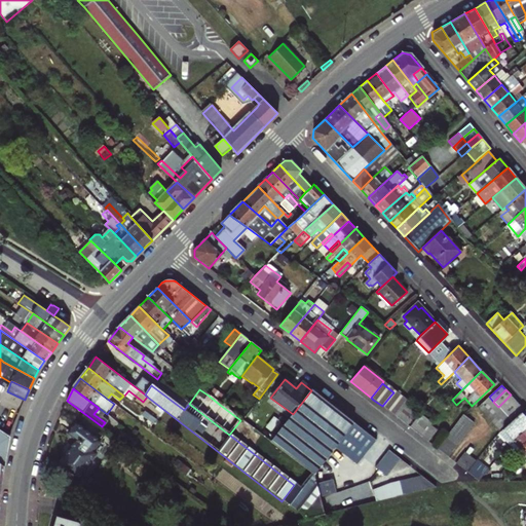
[(313,476),(333,449),(352,423),(311,390),(293,414),(270,443),(310,474),(313,476)]
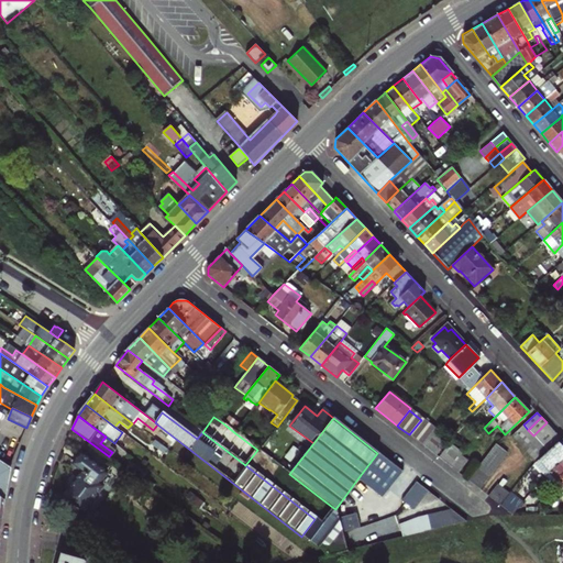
[(434,430),(421,420),(419,422),(426,427),(432,432),(434,430)]
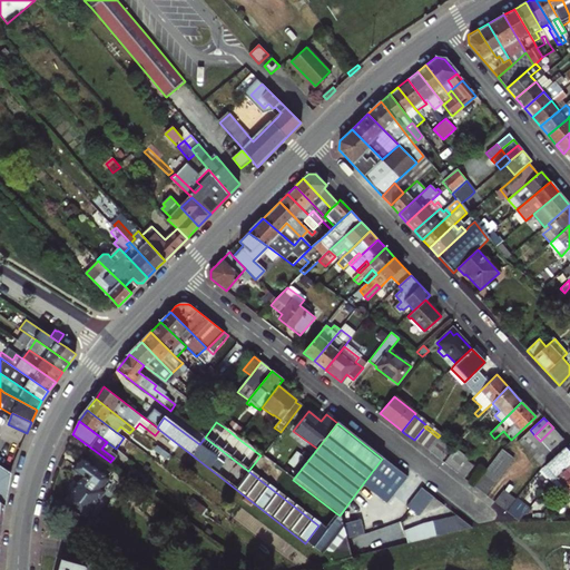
[(431,432),(424,428),(414,440),(420,445),(431,432)]
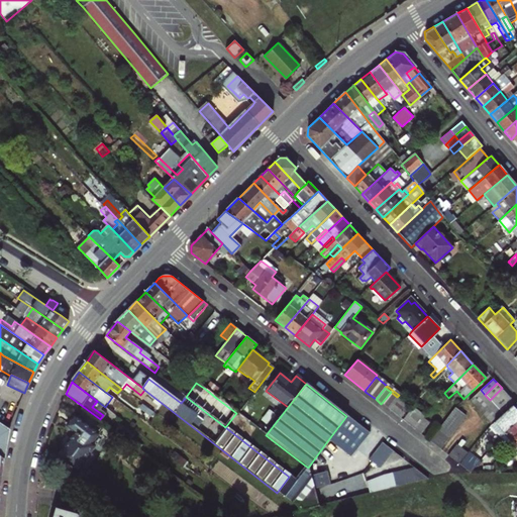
[(490,400),(494,404),(506,393),(502,388),(490,400)]
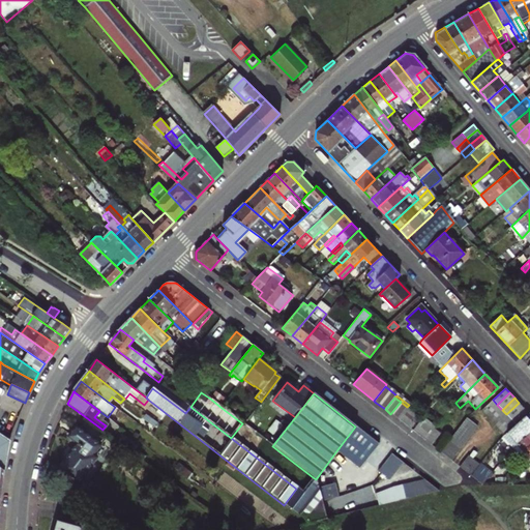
[(479,413),(483,417),(497,405),(493,400),(479,413)]
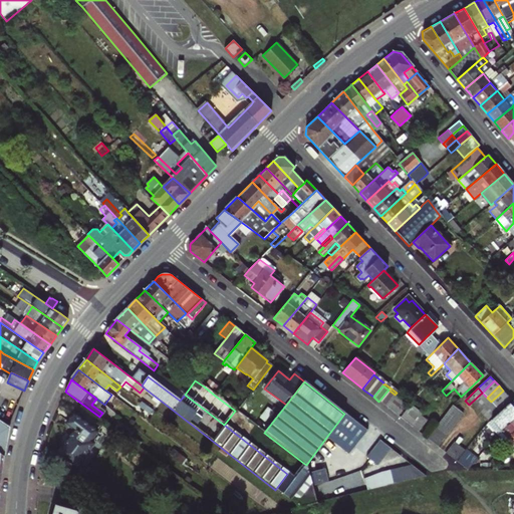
[(395,395),(389,390),(378,402),(386,407),(395,395)]
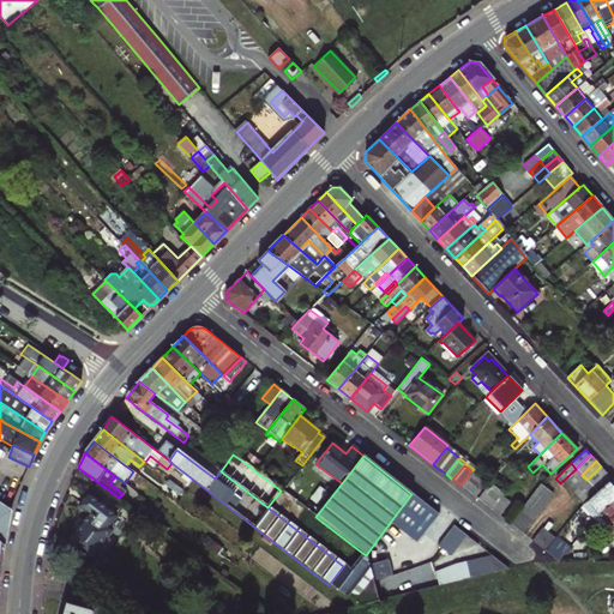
[(587,480),(593,486),(607,473),(601,467),(587,480)]
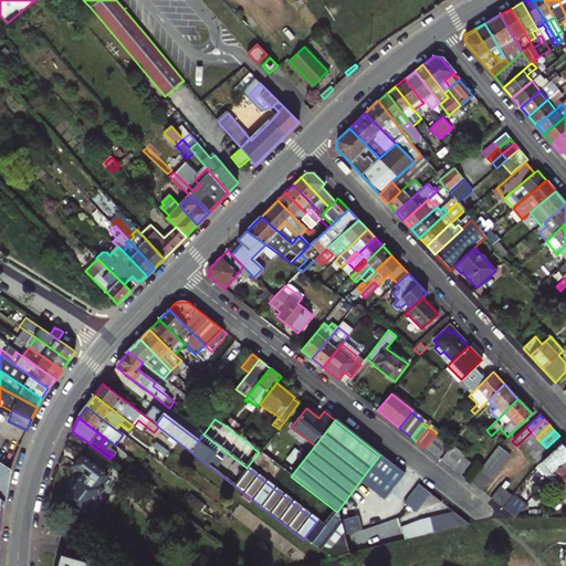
[(516,446),(522,451),(536,438),(531,432),(516,446)]
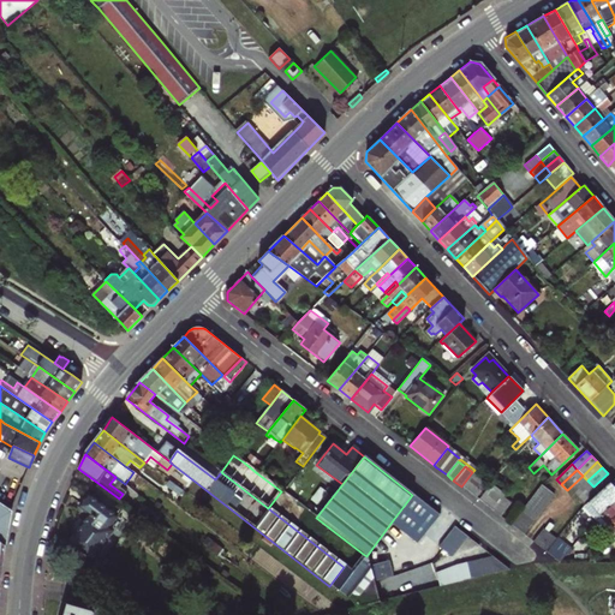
[(461,487),(476,499),(487,484),(472,472),(461,487)]
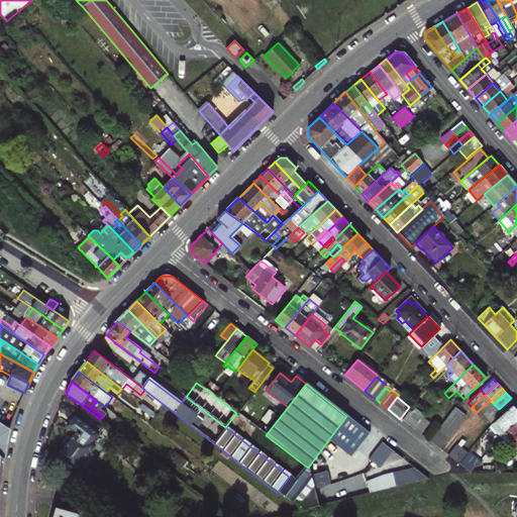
[(499,409),(503,414),(512,406),(515,403),(511,398),(499,409)]
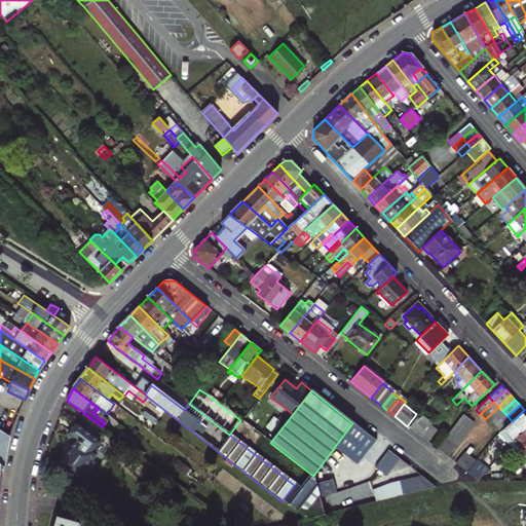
[(485,419),(489,423),(502,411),(498,407),(485,419)]
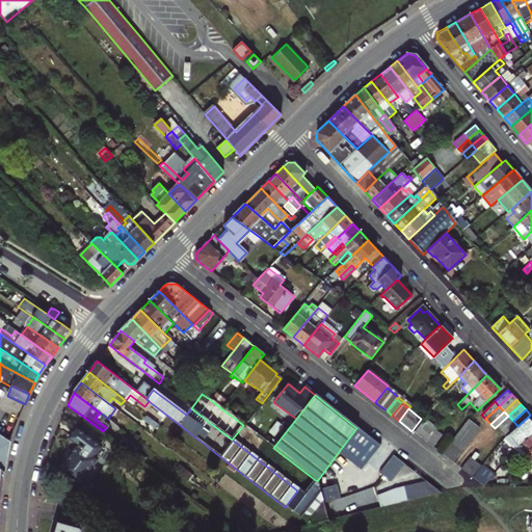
[(495,428),(500,433),(513,421),(508,416),(495,428)]
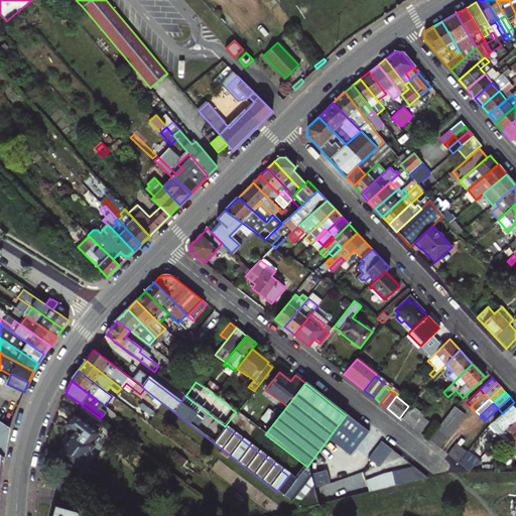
[(144,413),(147,409),(142,405),(139,409),(144,413)]
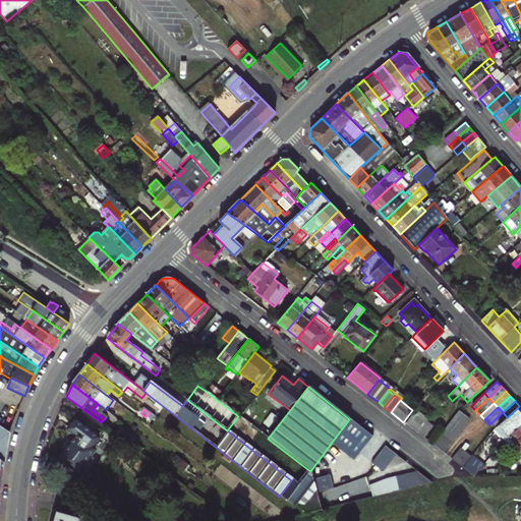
[(504,442),(505,442),(520,425),(520,414),(516,409),(507,417),(495,429),(493,430),(504,442)]
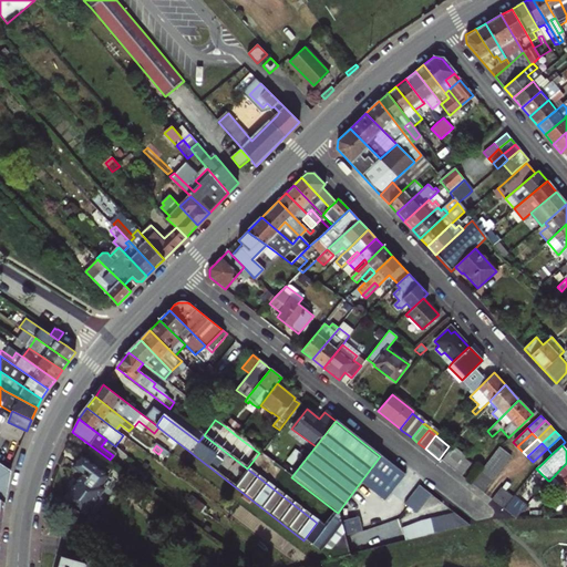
[(440,461),(453,471),(463,460),(465,457),(452,446),(440,461)]
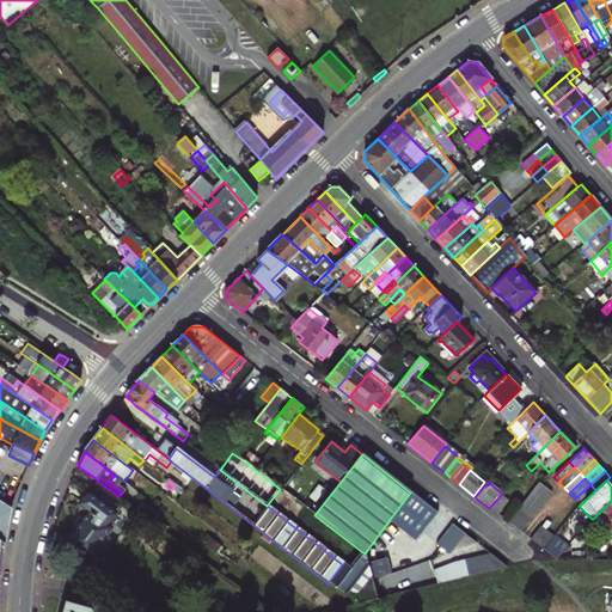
[(552,494),(539,483),(507,522),(520,533),(531,521),(530,520),(536,513),(540,507),(546,501),(552,494)]
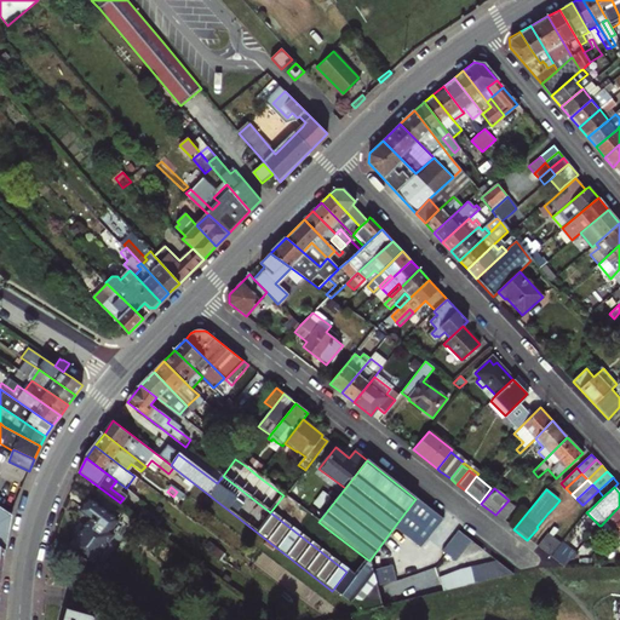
[(583,505),(589,511),(603,497),(598,491),(583,505)]
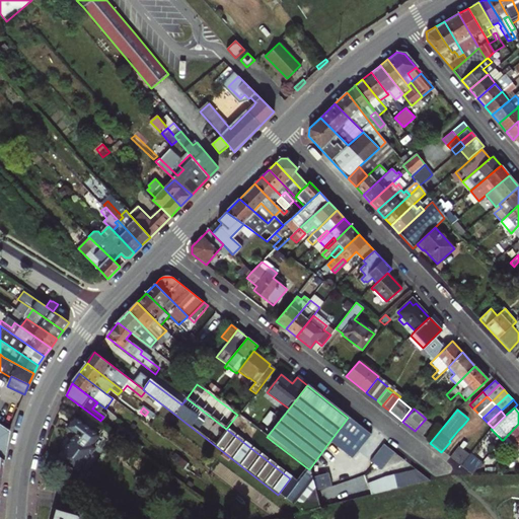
[(76,473),(95,448),(92,446),(99,436),(75,418),(67,427),(77,434),(58,460),(76,473)]
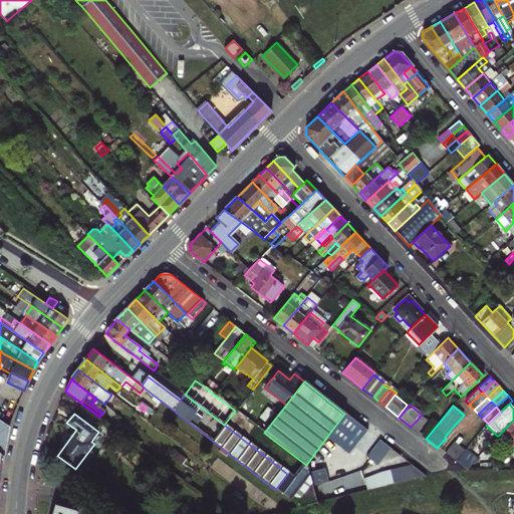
[(325,439),(348,456),(366,431),(344,414),(325,439)]
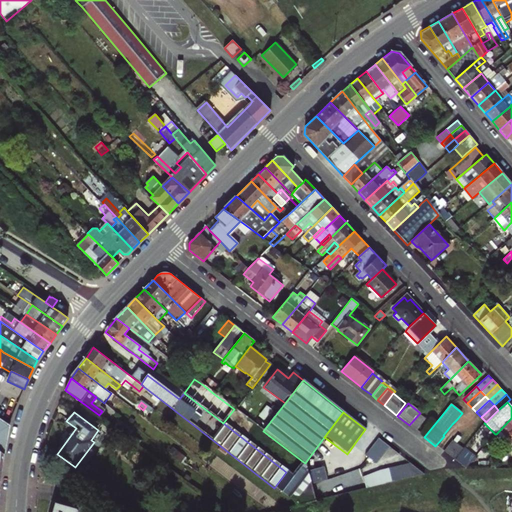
[(409,425),(415,430),(424,419),(418,415),(409,425)]
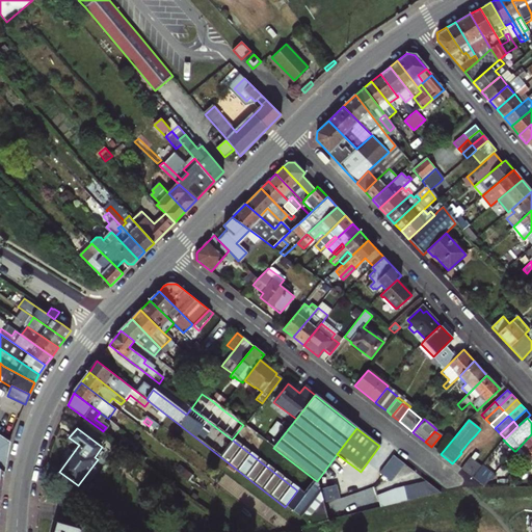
[(531,434),(515,451),(531,468),(531,434)]
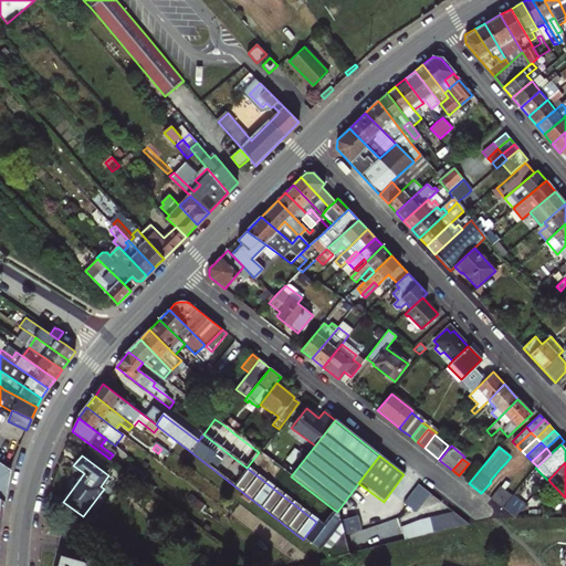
[(0,499),(3,501),(10,473),(0,465),(0,499)]
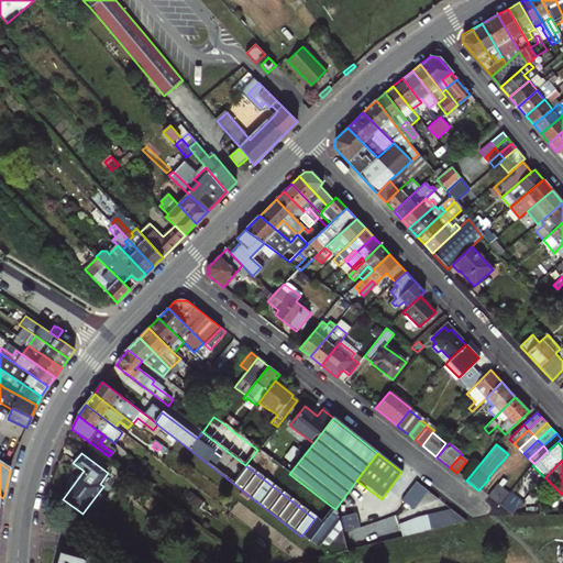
[(427,493),(415,483),(399,501),(411,511),(427,493)]
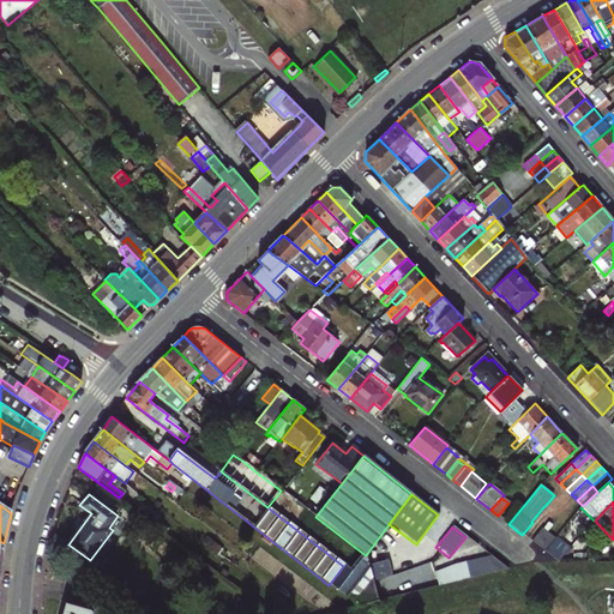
[(547,533),(541,528),(530,541),(542,551),(553,539),(547,533)]
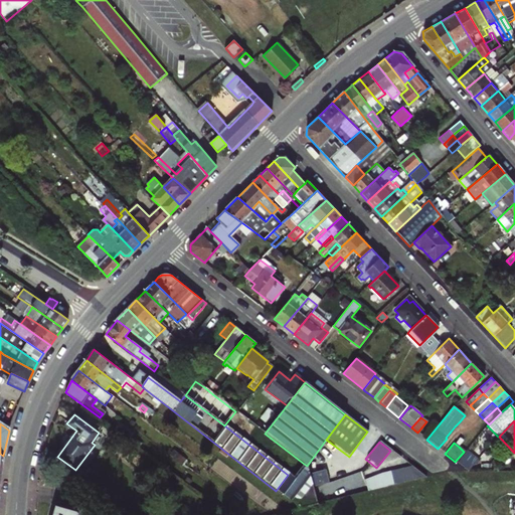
[(455,462),(468,472),(477,461),(465,451),(464,452),(455,462)]
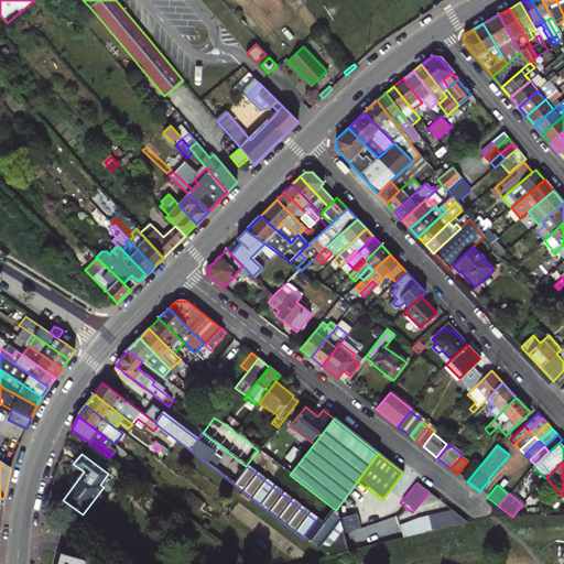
[(329,559),(345,554),(342,534),(336,510),(333,508),(321,524),(315,520),(302,538),(329,559)]
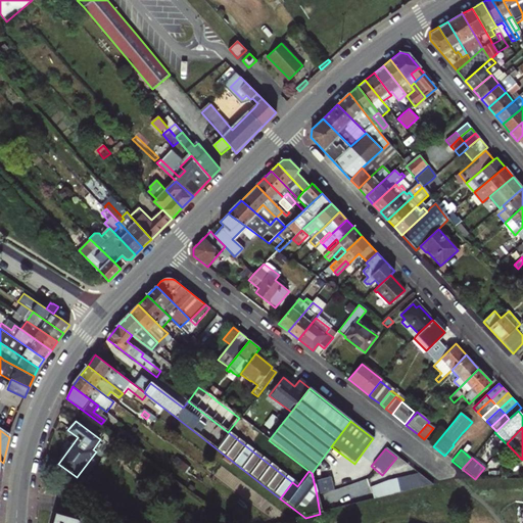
[(325,475),(326,489),(335,489),(334,475),(325,475)]
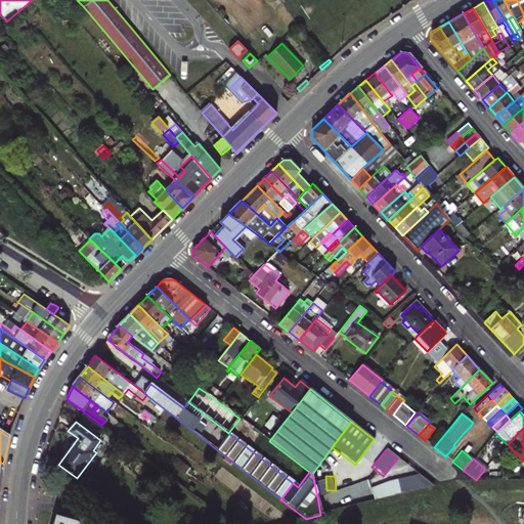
[(411,478),(403,480),(395,482),(399,495),(433,487),(420,476),(411,478)]
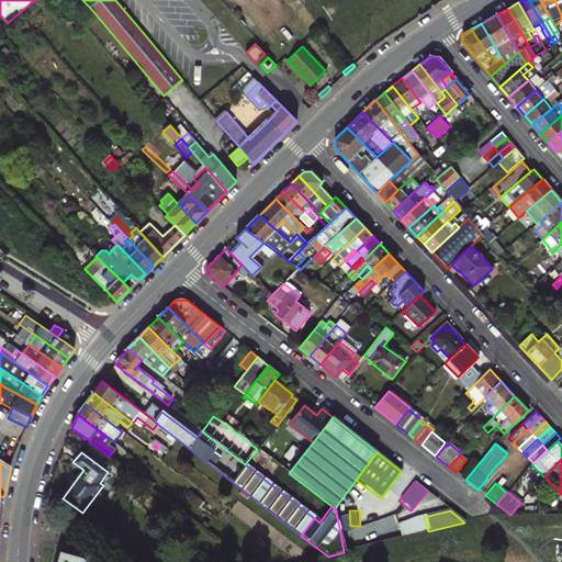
[(340,528),(349,528),(349,513),(340,513),(340,528)]
